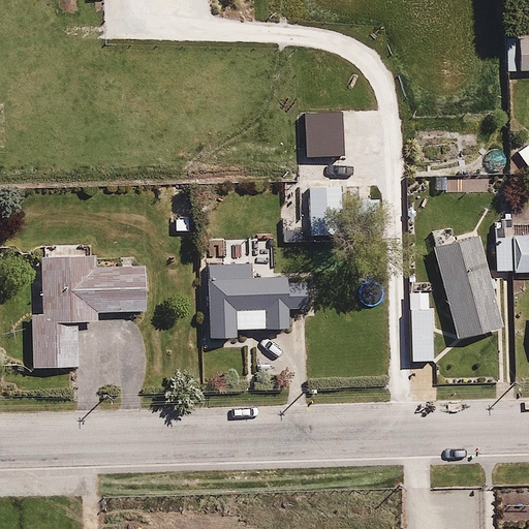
[(528,53),(520,54),(521,70),(528,69),(528,53)]
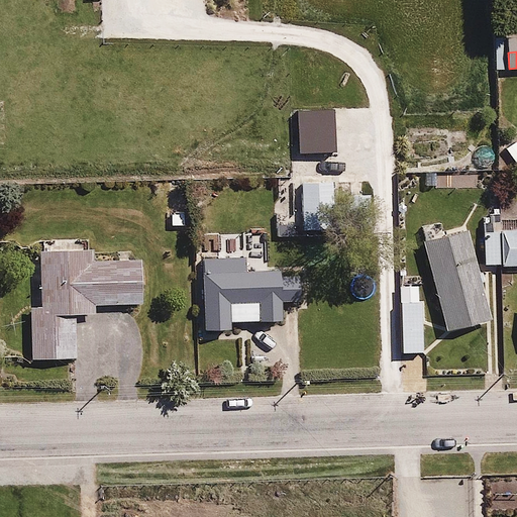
[(516,141),(516,140),(505,149),(516,164),(516,163),(516,141)]
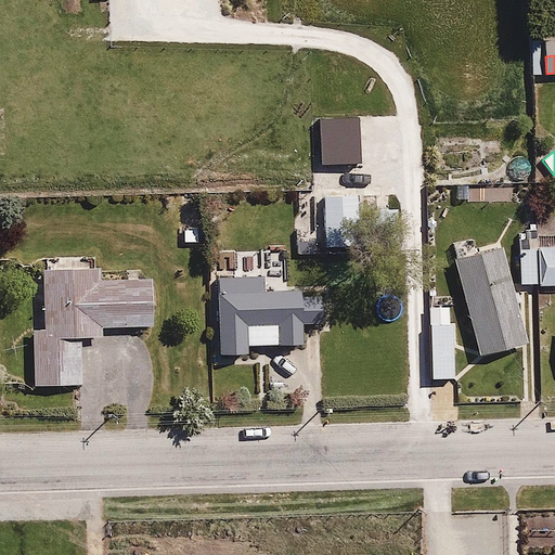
[(321,230),(297,231),(300,275),(321,274),(319,247),(359,245),(356,192),(319,194),(321,230)]
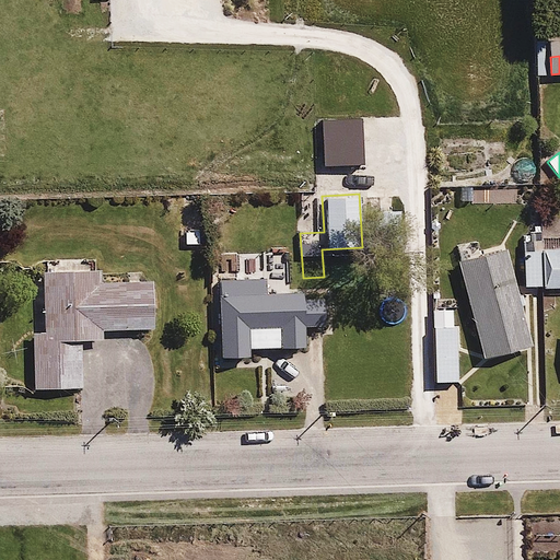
[(534,253),(525,253),(526,286),(559,283),(559,247),(541,248),(541,238),(533,238),(534,253)]
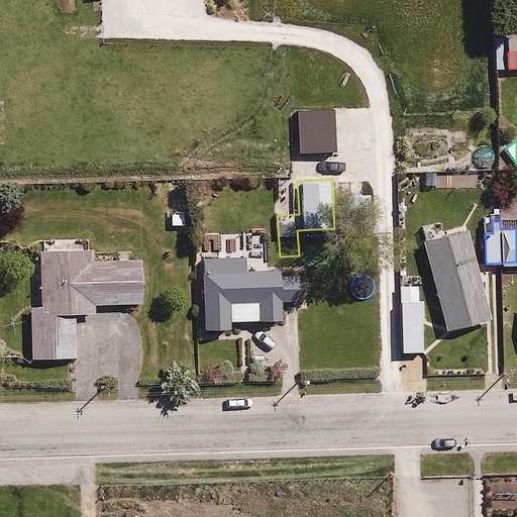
[(468,231),(426,241),(448,329),(490,319),(468,231)]
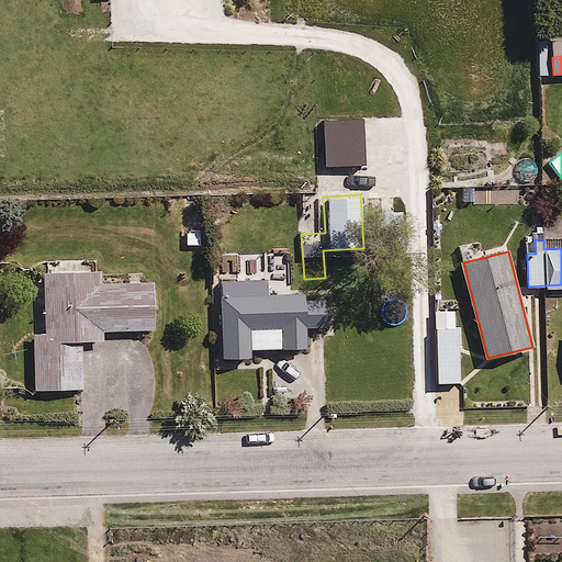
[(32,313),(33,388),(82,386),(81,340),(103,339),(103,330),(153,329),(150,281),(144,281),(144,273),(126,273),(126,282),(99,283),(98,260),(42,262),(43,312),(32,313)]
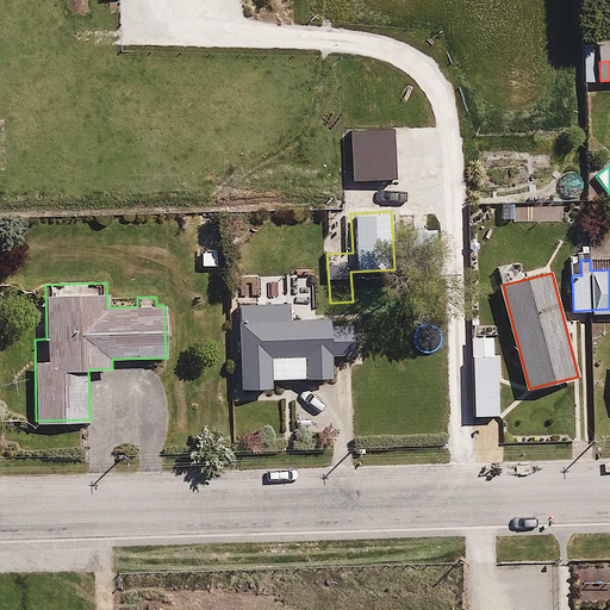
[(265,303),(235,304),(240,388),(274,386),(274,379),(316,378),(315,354),(331,353),(329,315),(266,317),(265,303)]
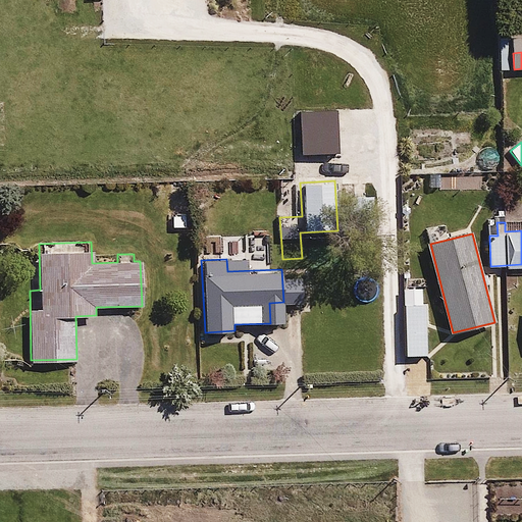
[(424,303),(403,303),(405,357),(427,356),(424,303)]
